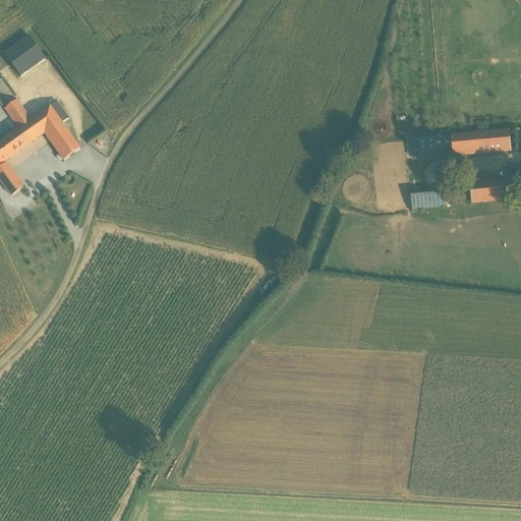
[(32,121),(17,101),(5,109),(19,129),(0,142),(0,165),(45,133),(64,161),(80,150),(63,124),(69,120),(58,103),(32,121)]
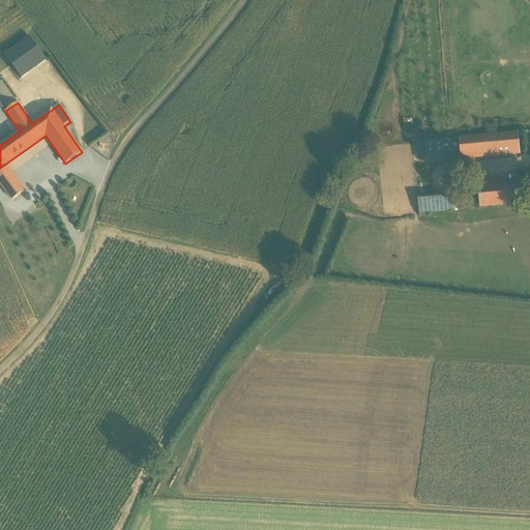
[(479,158),(507,155),(520,154),(518,134),(423,142),(424,143),(425,159),(425,160),(459,157),(459,159),(479,158)]
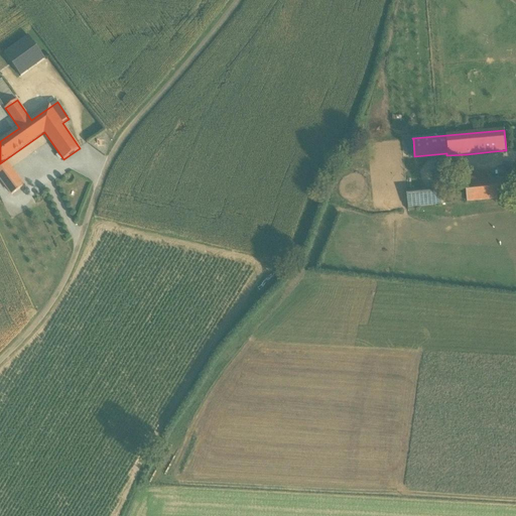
[(0,165),(0,177),(6,186),(12,195),(24,186),(6,161),(0,165)]
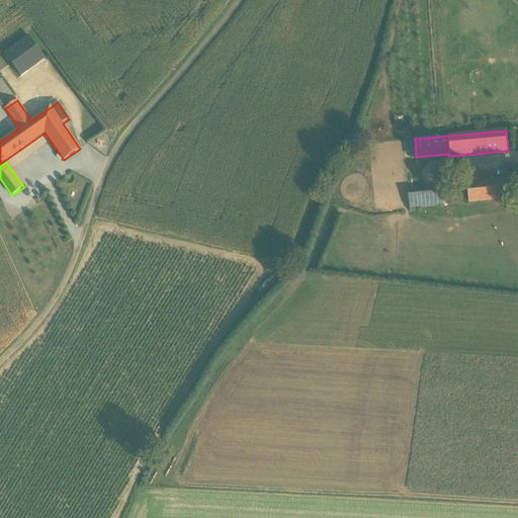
[(467,183),(469,202),(513,198),(511,179),(495,181),(494,172),(466,174),(467,183)]
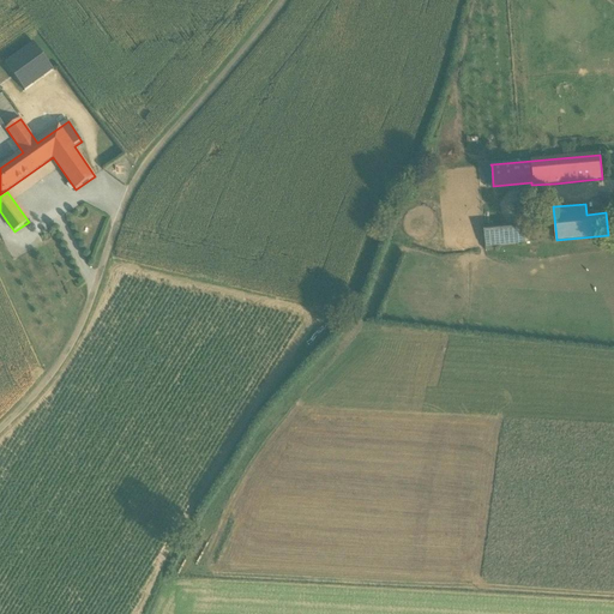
[(483,227),(486,247),(486,248),(527,244),(524,223),(483,227)]
